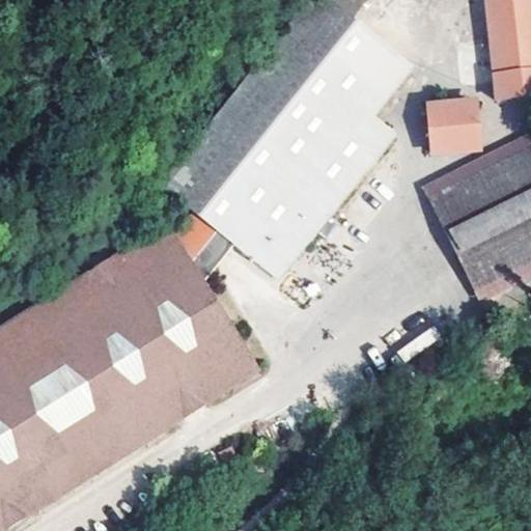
[(0,530),(4,530),(259,372),(206,287),(193,266),(220,230),(239,246),(281,279),(393,134),(356,105),(394,55),(334,8),(323,0),(305,0),(161,186),(191,208),(172,232),(166,223),(0,327),(0,530)]
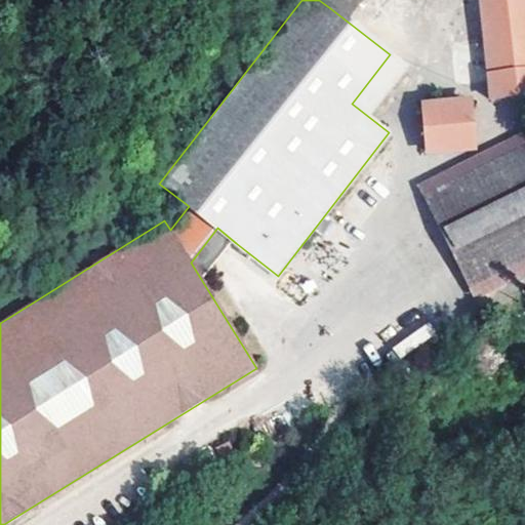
[(335,0),(319,0),(330,8),(335,0)]
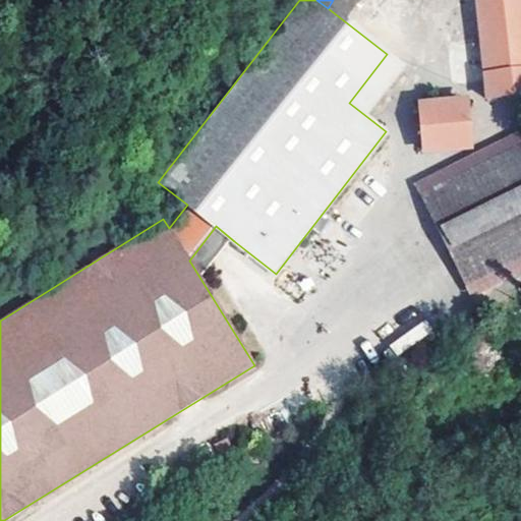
[(520,0),(475,0),(485,97),(520,93),(520,0)]
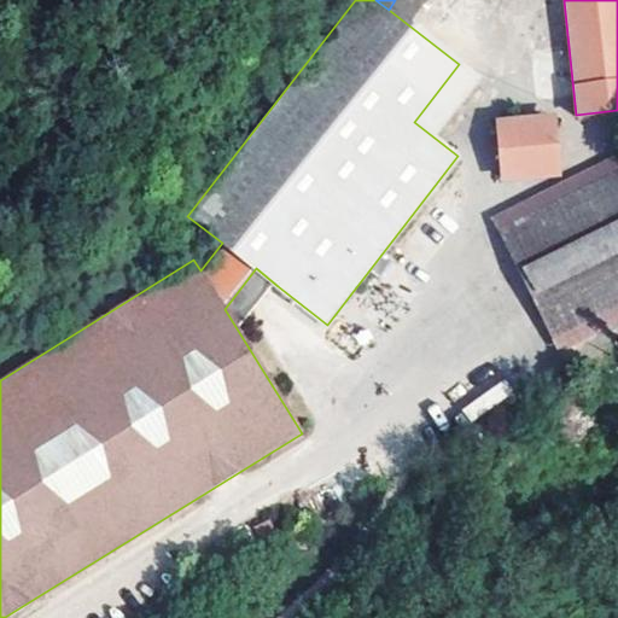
[(570,86),(566,52),(532,56),(536,89),(570,86)]
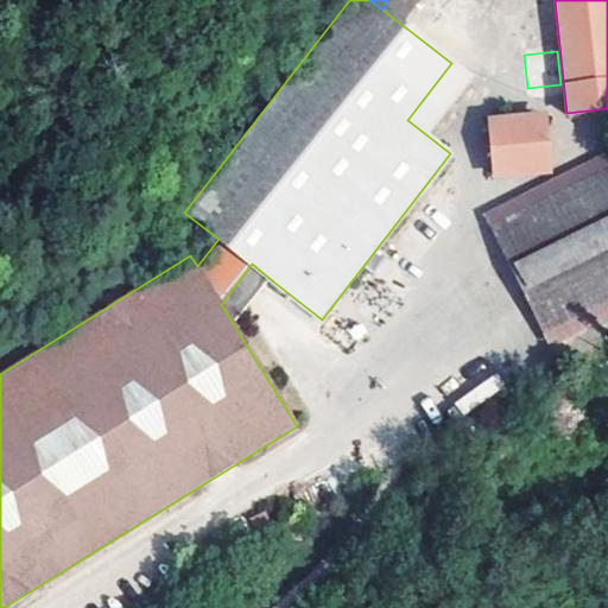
[(539,116),(489,120),(494,172),(544,169),(539,116)]
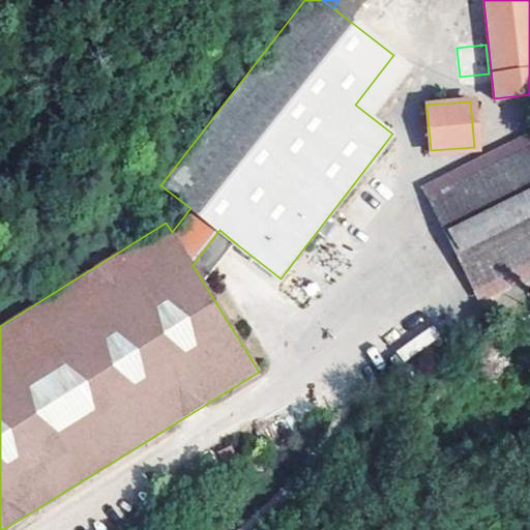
[(529,131),(418,189),(475,304),(529,276),(529,131)]
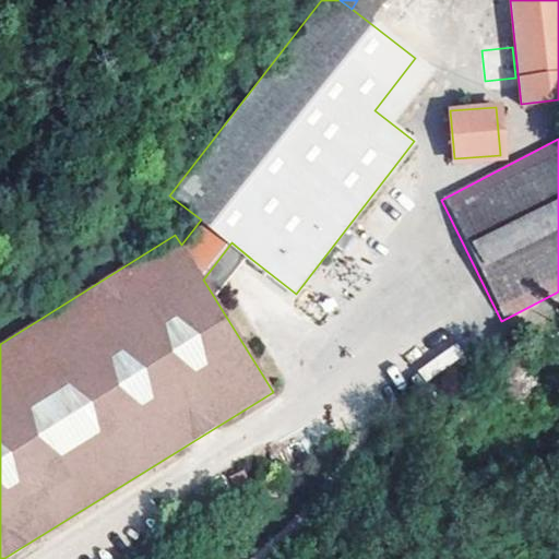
[(251,259),(232,242),(203,280),(217,302),(251,259)]
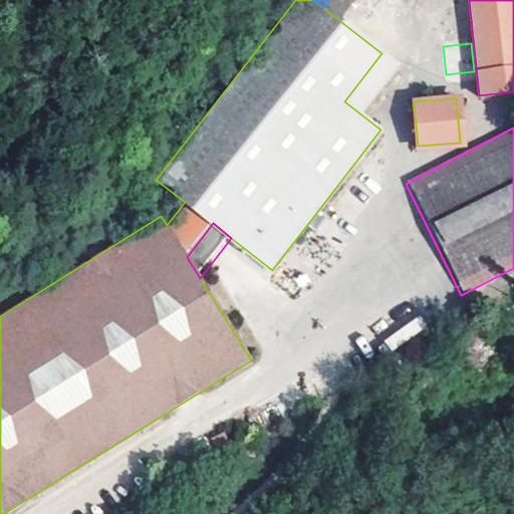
[(384,340),(392,351),(427,326),(419,315),(384,340)]
